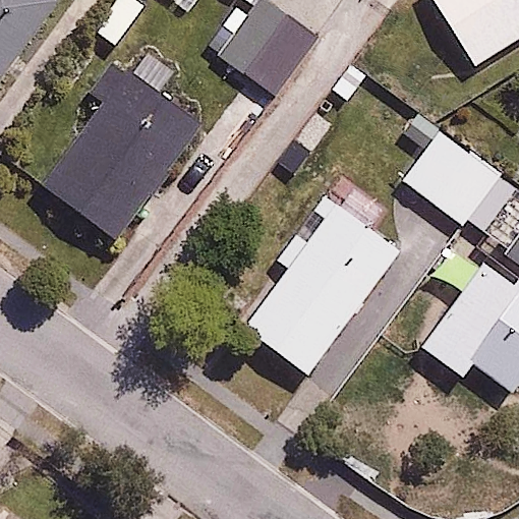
[(0,79),(56,0),(0,0),(0,79)]
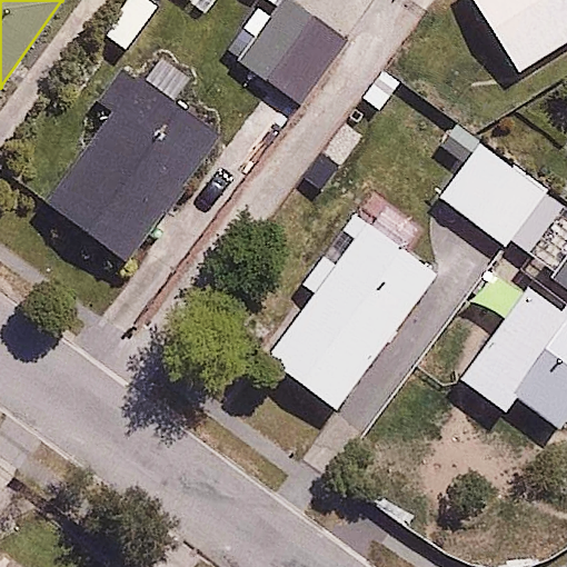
[(347,38),(294,0),(281,0),(239,59),(300,103),(347,38)]
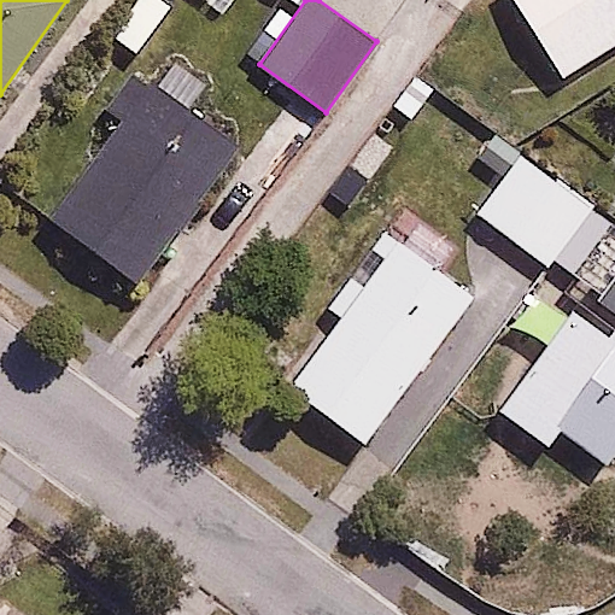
[(614,0),(509,0),(561,81),(614,46),(614,0)]
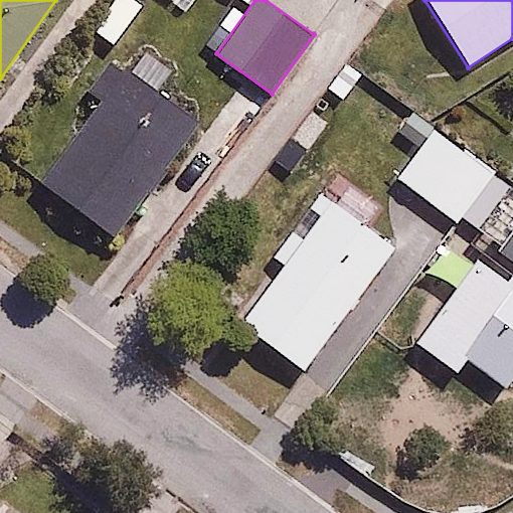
[(197,119),(116,63),(37,180),(119,235),(197,119)]
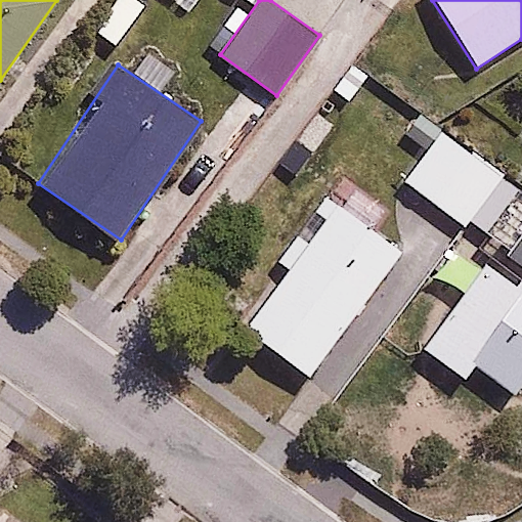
[(470,229),(507,178),(436,128),(399,180),(470,229)]
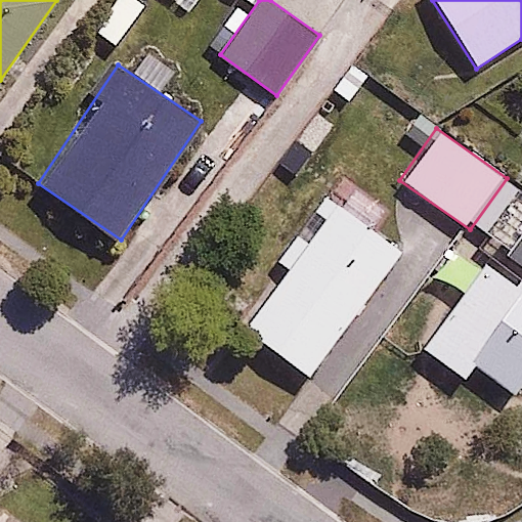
[(521,188),(507,178),(470,229),(501,251),(521,266),(521,188)]
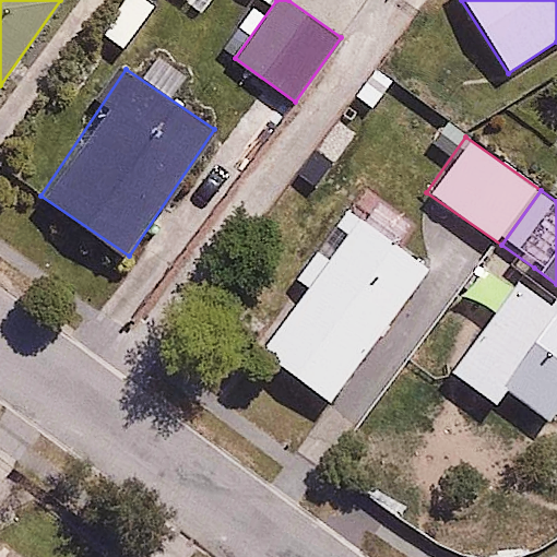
[(428,272),(357,220),(265,346),(336,399),(428,272)]
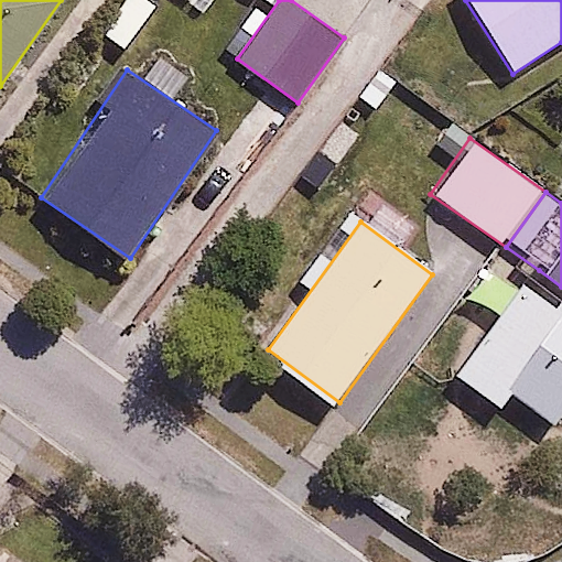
[(561,287),(539,270),(462,378),(503,407),(514,391),(559,423),(561,418),(561,287)]
